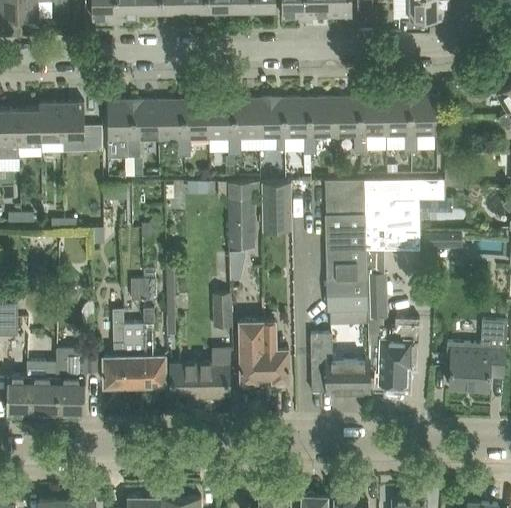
[(37,0),(0,0),(0,21),(38,21),(37,3),(37,0)]
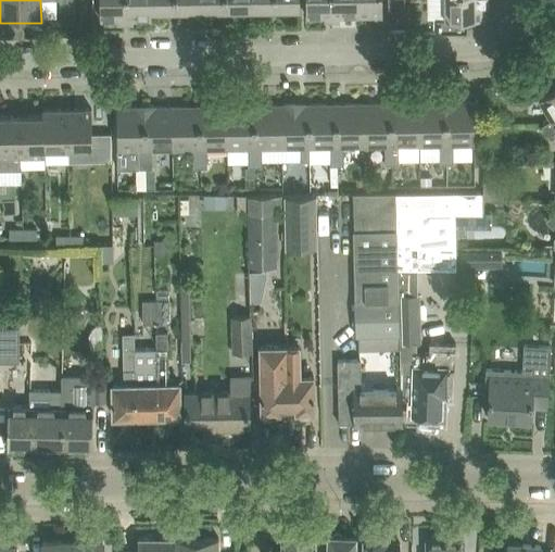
[(72,0),(59,0),(59,3),(59,10),(72,9),(72,0)]
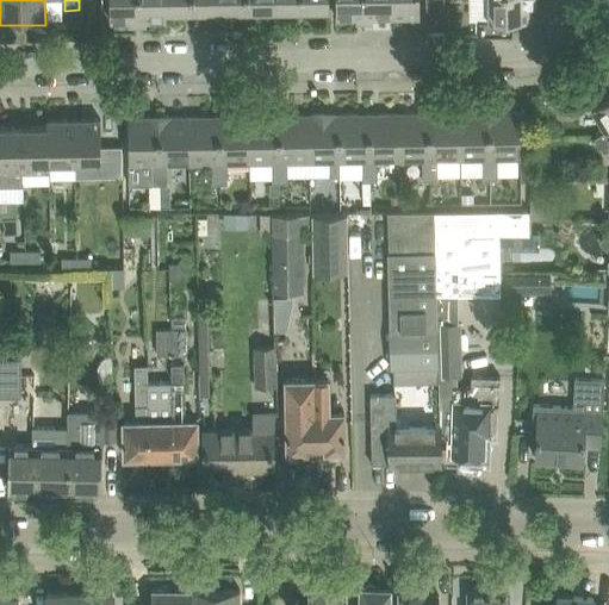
[(136,0),(109,0),(110,25),(137,25),(136,0)]
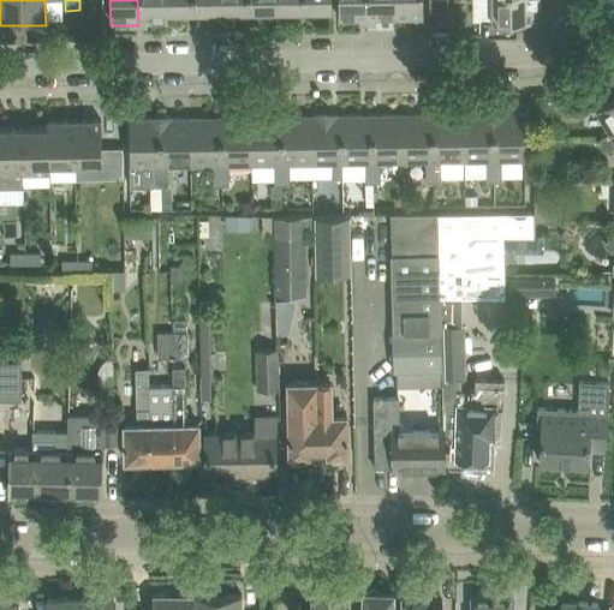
[(137,0),(138,25),(166,25),(165,0),(137,0)]
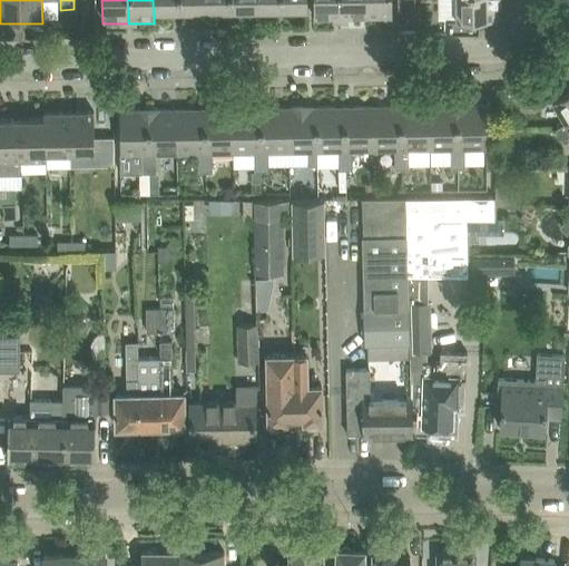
[(178,0),(153,0),(154,23),(155,23),(155,15),(179,15),(178,0)]
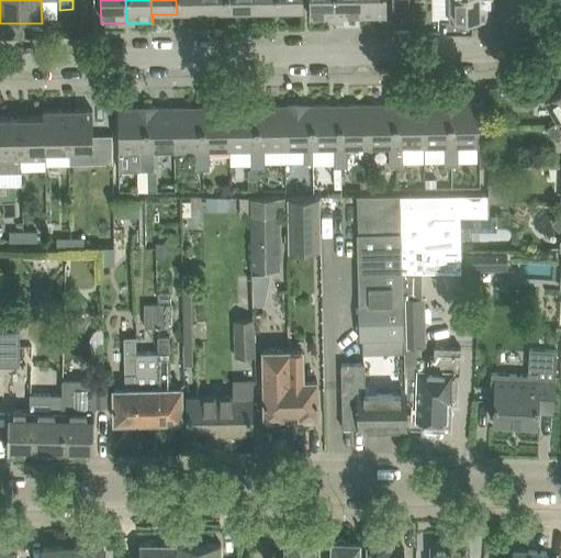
[(201,0),(176,0),(177,14),(202,14),(201,0)]
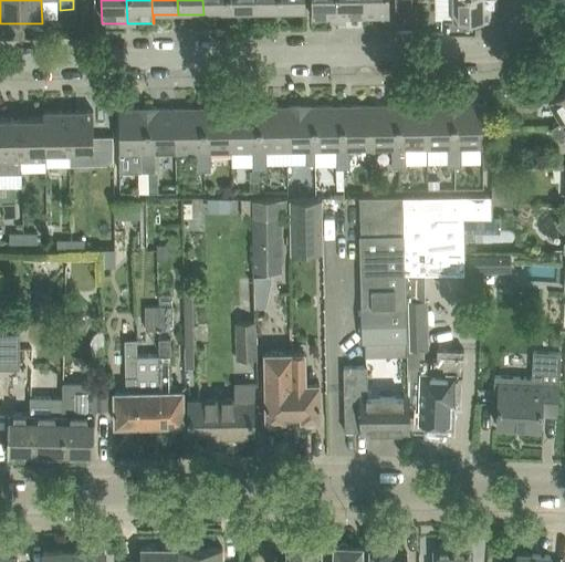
[(202,0),(203,14),(228,13),(228,0),(202,0)]
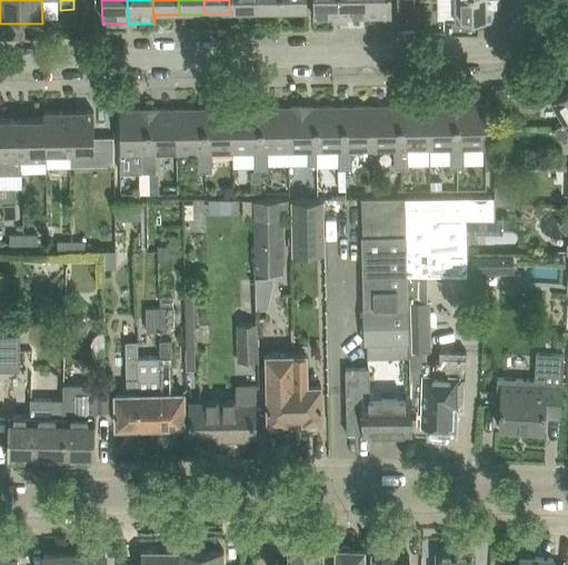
[(255,0),(229,0),(229,13),(255,13),(255,0)]
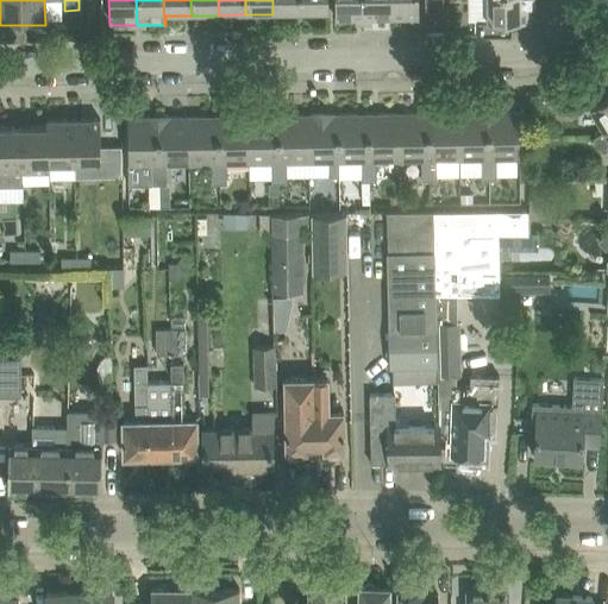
[(299,0),(273,0),(273,14),(300,14),(299,0)]
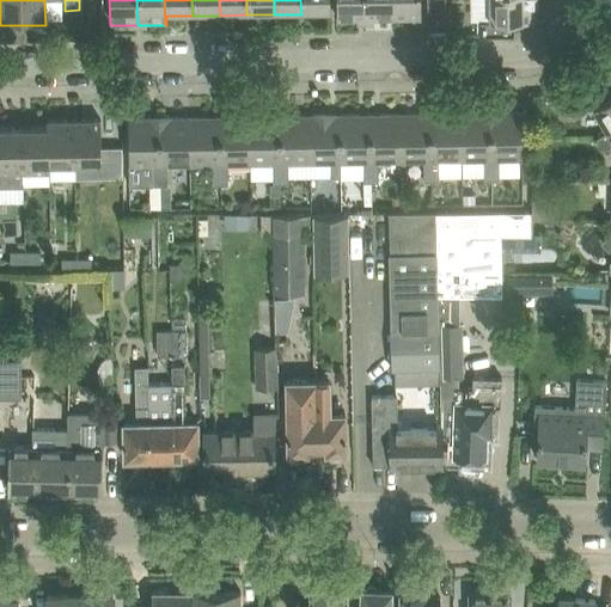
[(329,0),(300,0),(301,14),(330,13),(329,0)]
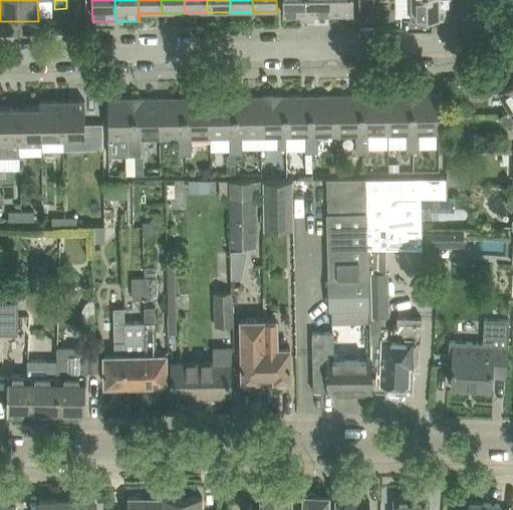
[(306,18),(305,0),(282,0),(283,19),(306,18)]
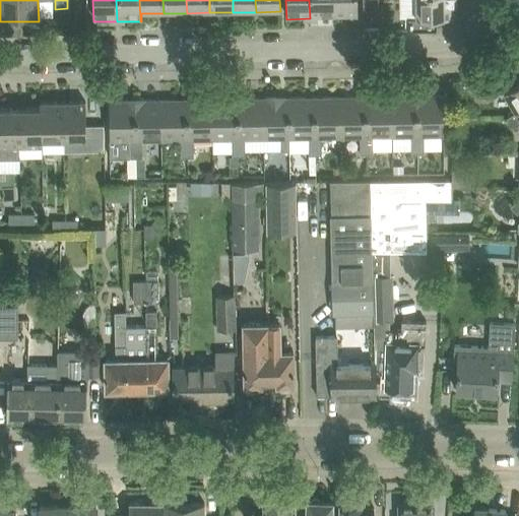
[(309,0),(310,18),(333,18),(332,0),(309,0)]
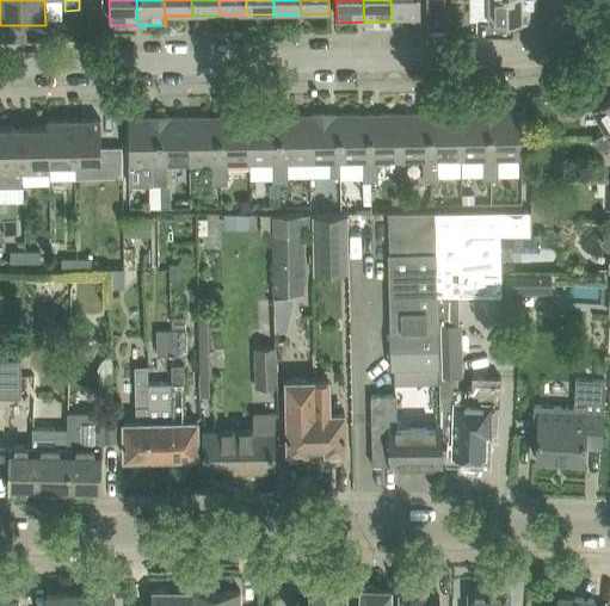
[(390,0),(392,22),(420,20),(419,0),(390,0)]
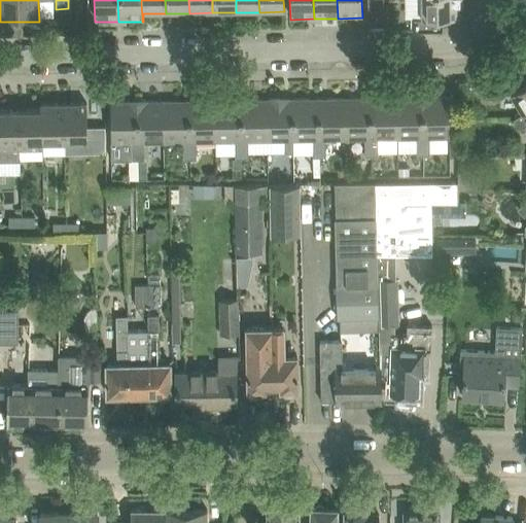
[(367,0),(367,24),(383,24),(383,0),(367,0)]
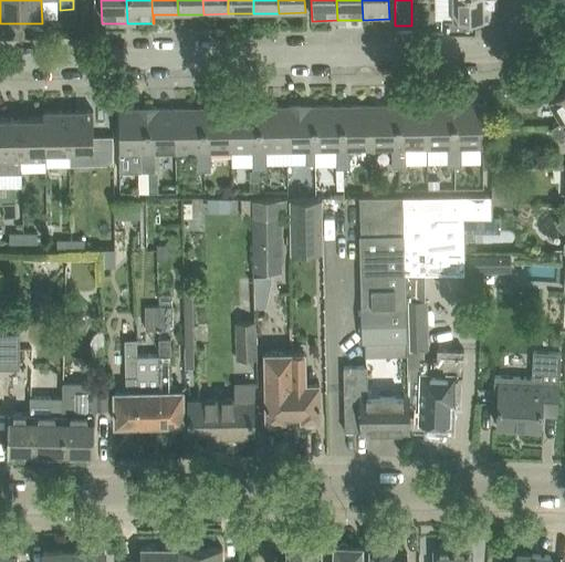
[(497,0),(452,0),(452,22),(443,22),(445,37),(474,35),(474,22),(493,22),(493,11),(498,11),(497,0)]
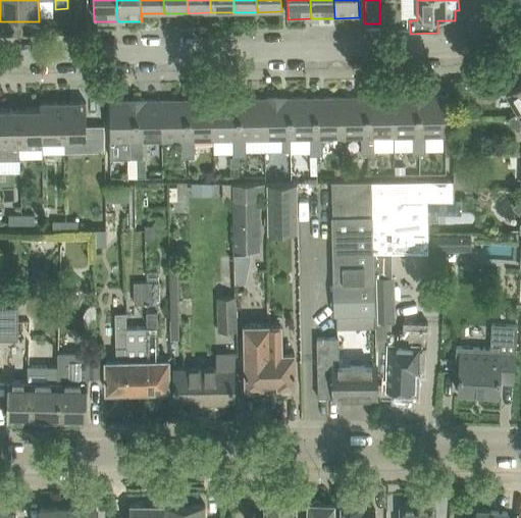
[(506,95),(518,115),(520,112),(520,64),(520,62),(490,80),(491,98),(506,95)]
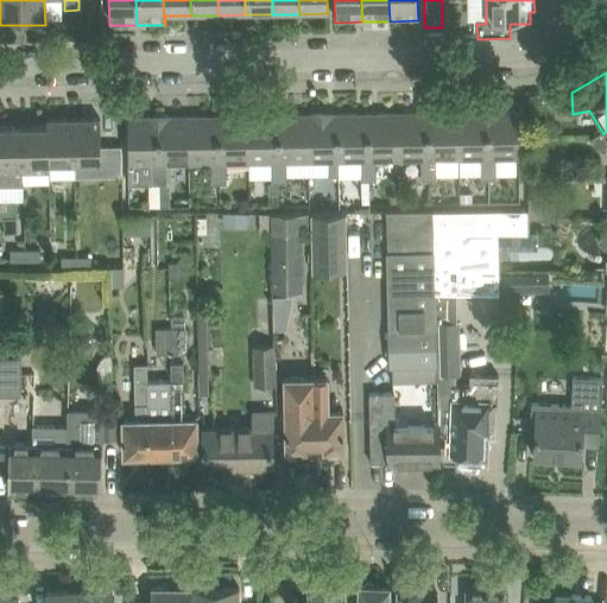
[(475,116),(457,116),(457,163),(480,163),(488,163),(487,114),(475,114),(475,116)]
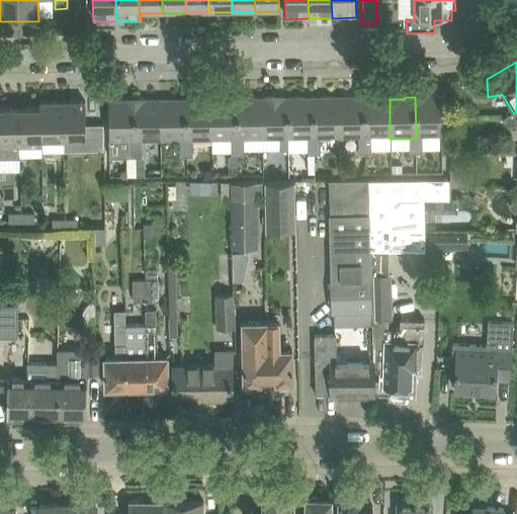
[(425,97),(415,97),(416,139),(409,139),(409,147),(422,147),(422,139),(442,139),(441,98),(425,98),(425,97)]
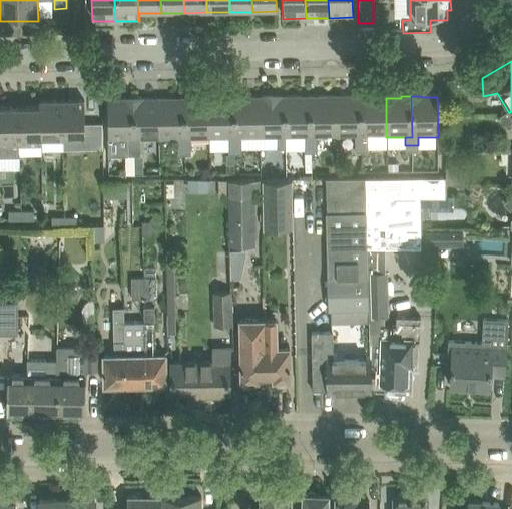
[(361,98),(335,99),(336,138),(355,138),(361,138),(361,98)]
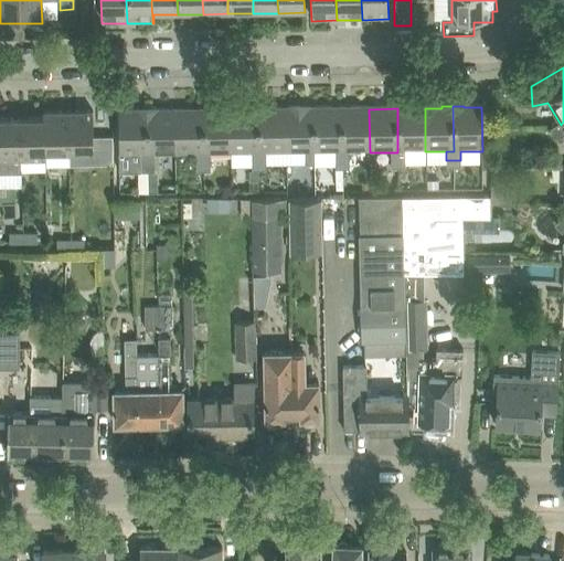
[(425,108),(397,108),(397,152),(391,152),(391,161),(405,161),(405,152),(425,151),(425,108)]
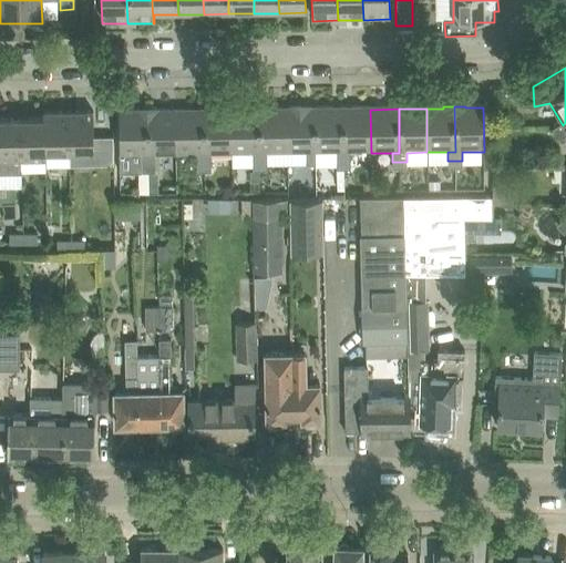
[(315,110),(287,111),(287,154),(306,154),(306,165),(306,169),(316,169),(316,154),(315,110)]
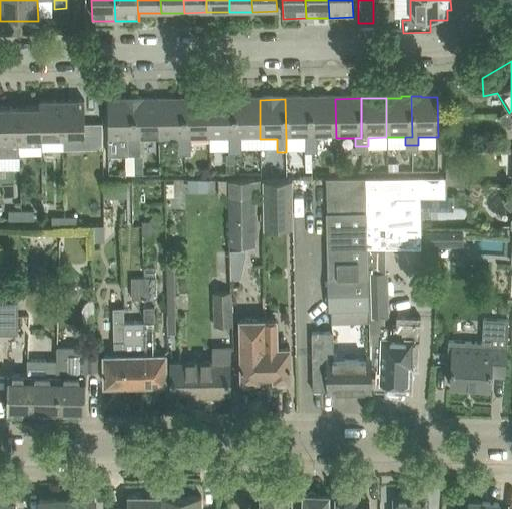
[(310,99),(285,99),(286,139),(305,139),(311,139),(310,99)]
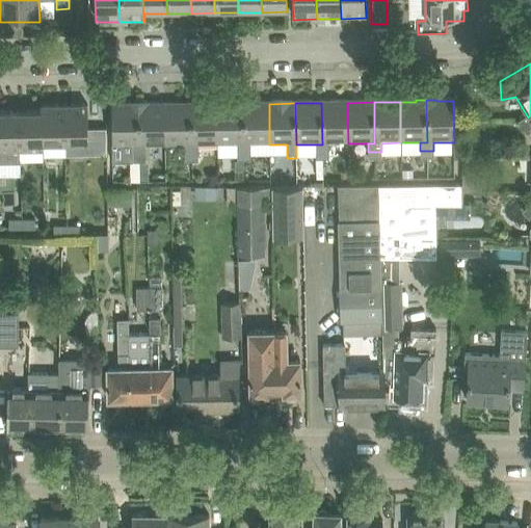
[(347,103),(321,103),(322,144),(316,144),(316,153),(328,153),(328,143),(348,143),(347,103)]
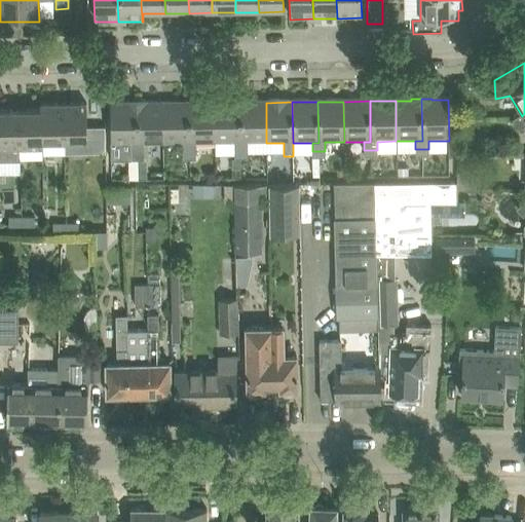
[(126,105),(110,105),(110,125),(111,164),(122,164),(121,146),(130,145),(138,145),(137,103),(126,104),(126,105)]
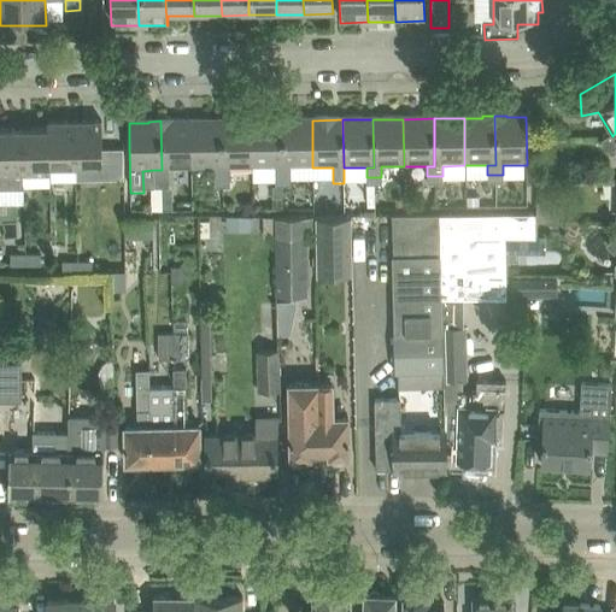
[(153,170),(153,181),(169,181),(169,170),(192,170),(191,122),(171,123),(171,121),(160,121),(162,170),(153,170)]
